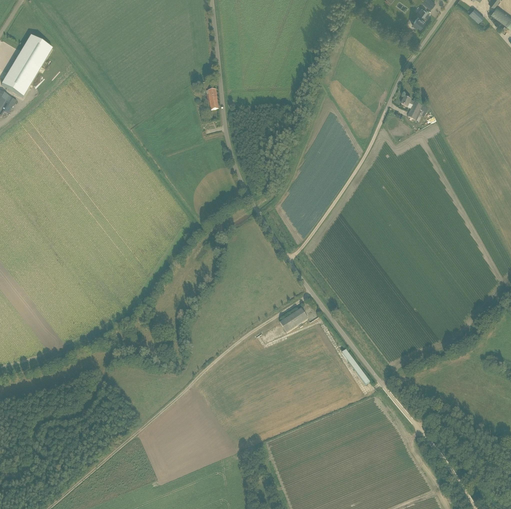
[(510,23),(510,14),(496,3),(489,12),(505,24),(506,23),(509,26),(510,23)]
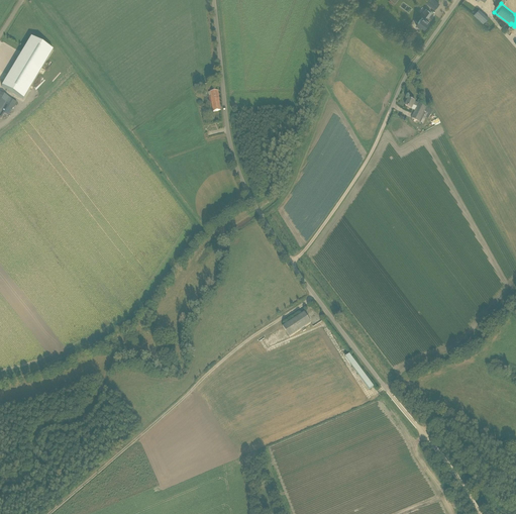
[(479,5),(473,11),(482,20),(488,14),(479,5)]
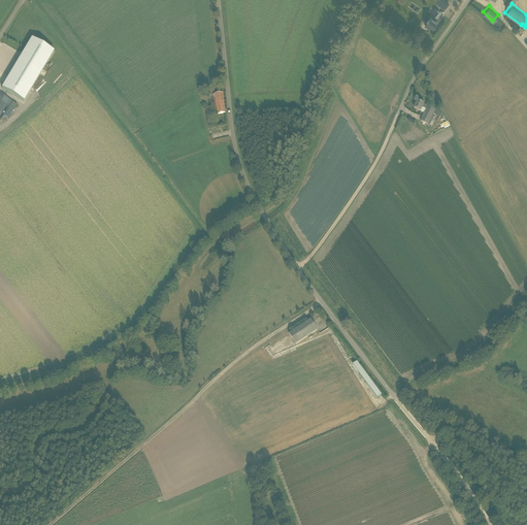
[(436,14),(439,10),(434,6),(429,12),(430,13),(424,23),(428,25),(429,23),(432,25),(437,19),(438,18),(438,15),(436,14)]
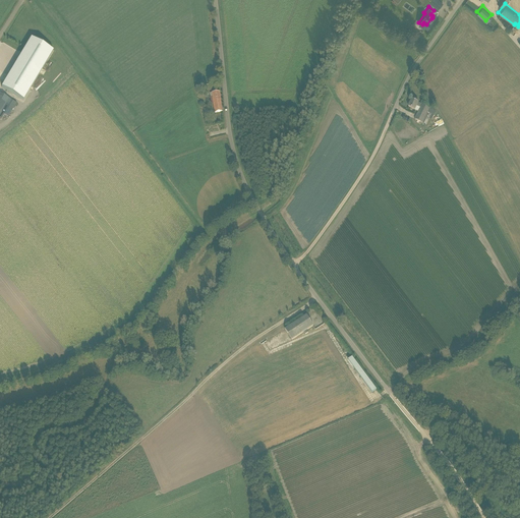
[(31,36),(0,85),(22,98),(52,49),(31,36)]
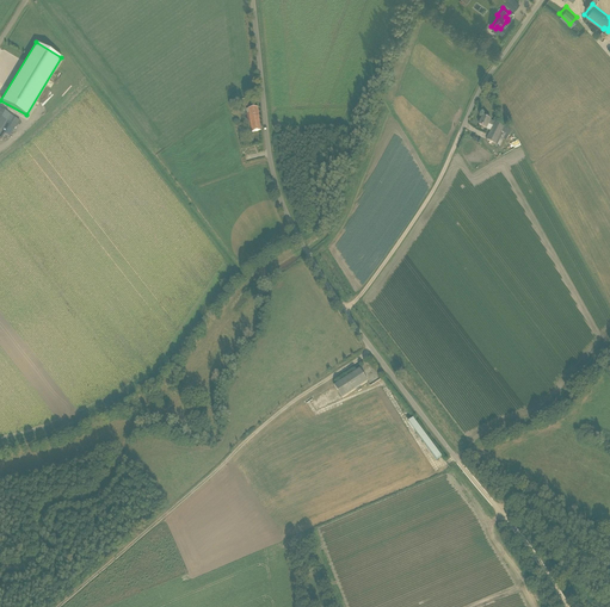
[(251,129),(260,128),(257,104),(247,105),(251,129)]
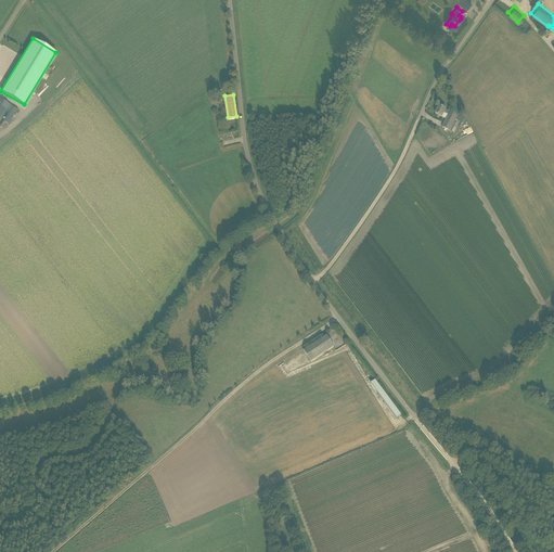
[(0,125),(3,119),(8,122),(16,106),(0,97),(0,125)]
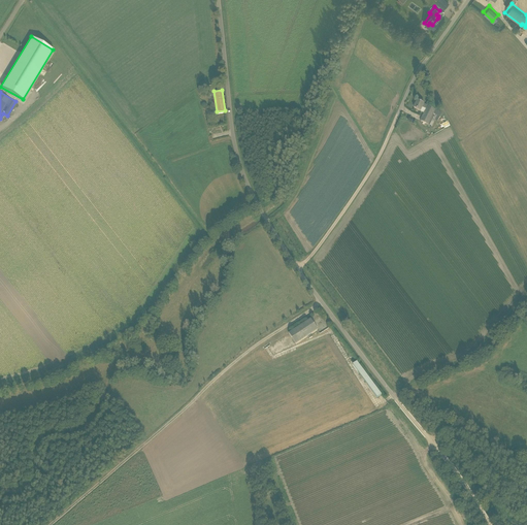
[(423,101),(417,98),(413,105),(420,109),(421,105),(425,107),(420,119),(427,122),(431,124),(436,113),(435,112),(437,109),(434,107),(427,103),(423,102),(423,101)]
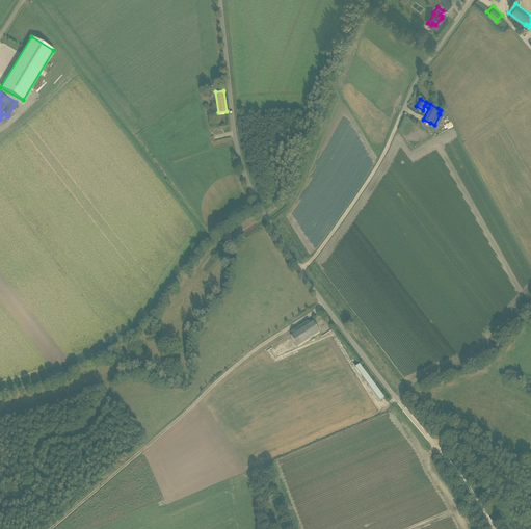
[(312,335),(319,329),(312,319),(290,334),(297,344),(309,337),(311,339),(314,337),(312,335)]
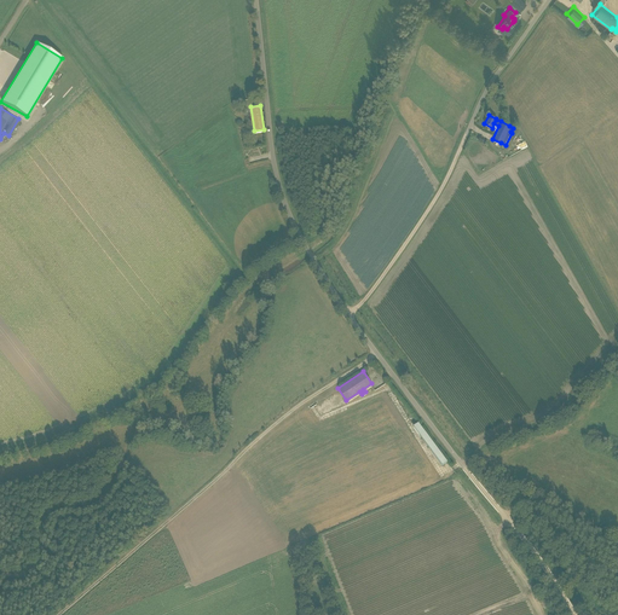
[(442,463),(446,459),(432,440),(417,421),(413,424),(442,463)]
